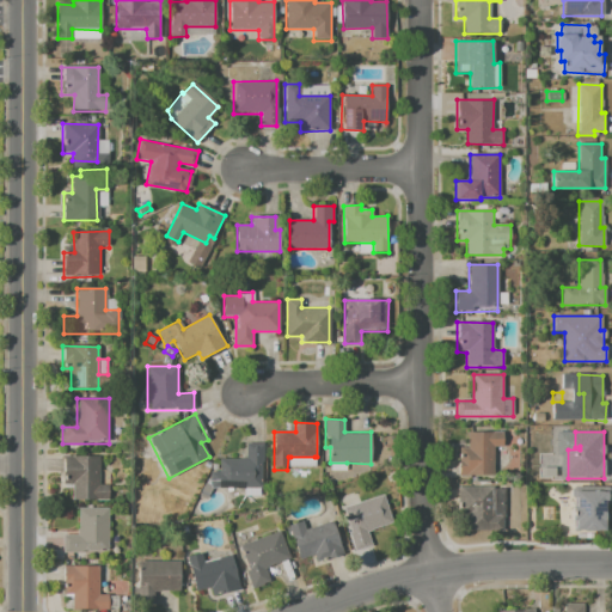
[(467,433),(503,433),(503,448),(494,448),(494,476),(458,476),(458,450),(467,450),(467,433)]
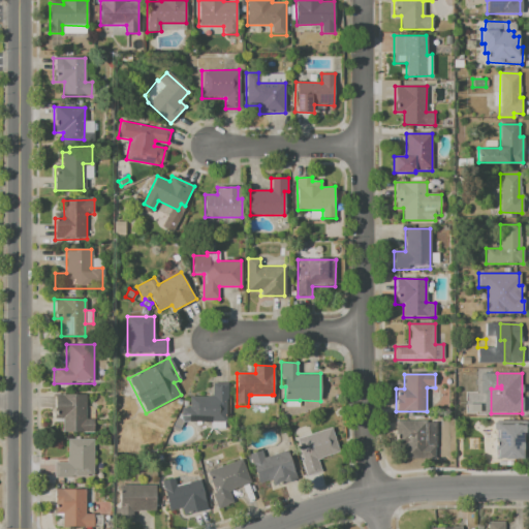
[(189,397),(212,397),(212,383),(227,383),(227,400),(225,400),(225,422),(224,422),(211,422),(183,422),(182,418),(182,407),(189,407),(189,397)]
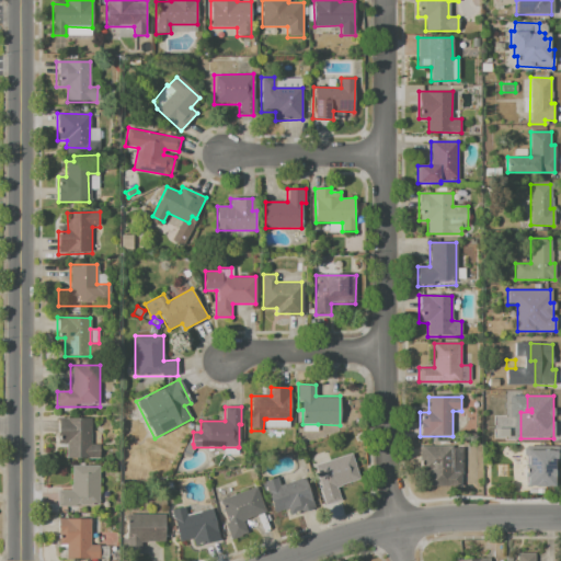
[(56,418),(91,419),(91,444),(100,445),(99,459),(66,459),(66,444),(56,444),(56,418)]
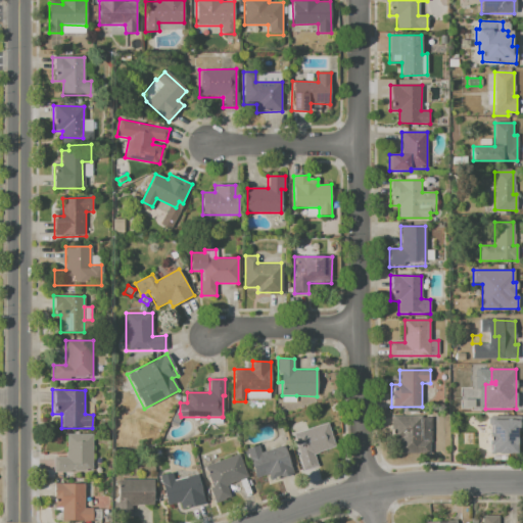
[(269,390),(269,399),(248,399),(248,390),(269,390)]
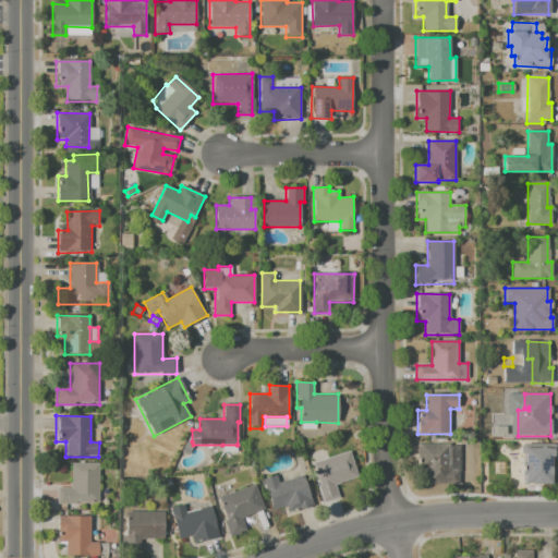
[(301,422),(316,422),(315,431),(301,431),(301,422)]
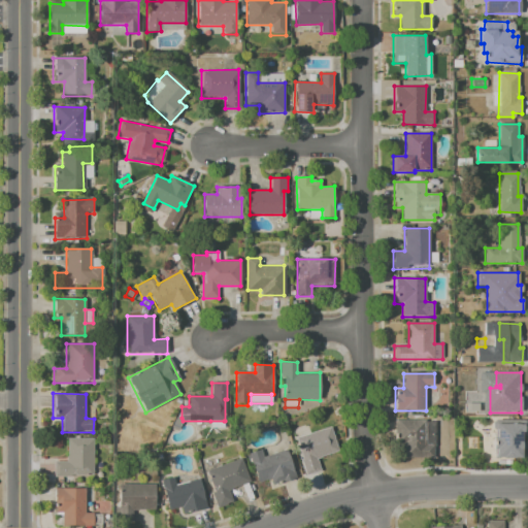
[(171,428),(176,417),(180,419),(182,421),(177,431),(171,428)]
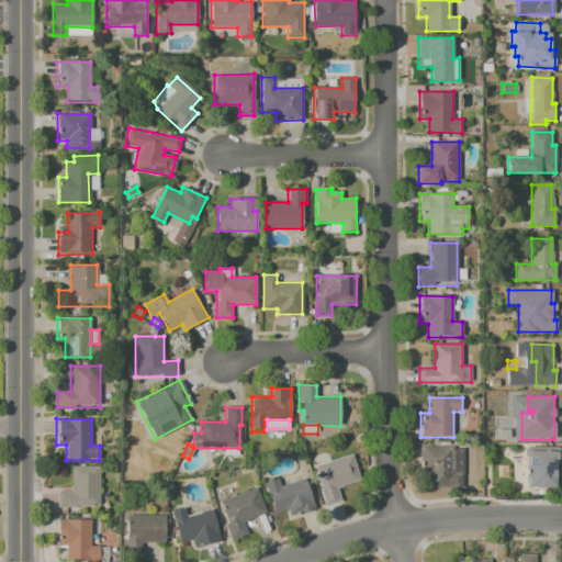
[(527,447),(539,447),(539,444),(550,444),(550,447),(559,447),(559,464),(555,464),(555,471),(559,471),(559,480),(555,480),(557,486),(549,486),(548,487),(536,487),(534,486),(527,486),(526,485),(526,484),(526,483),(526,481),(527,480),(527,478),(525,478),(525,473),(526,473),(526,465),(527,465),(527,458),(524,456),(524,449),(527,447)]
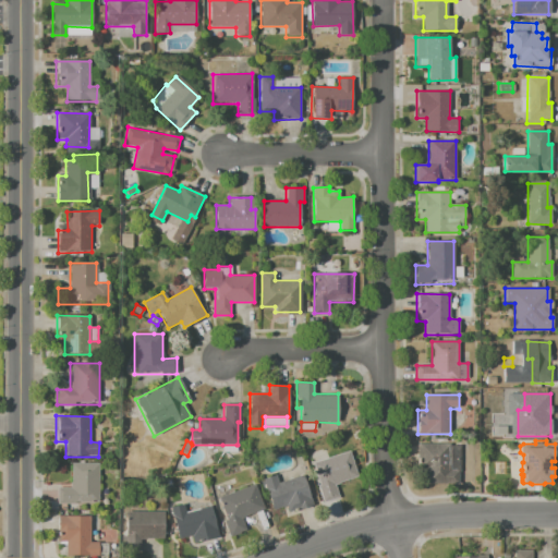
[(416,444),(460,444),(460,485),(425,485),(425,470),(416,470),(416,444)]
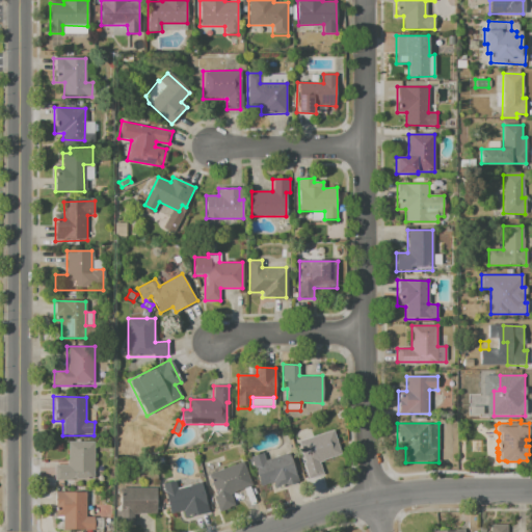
[(297,441),(333,430),(340,456),(319,461),(322,474),(308,478),(297,441)]
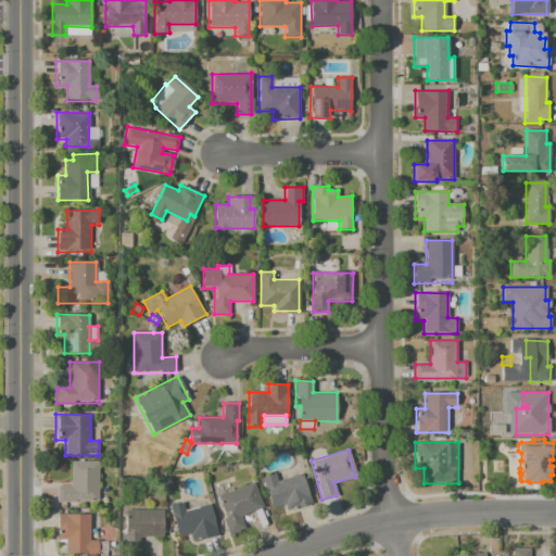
[(491,471),(491,458),(503,458),(502,471),(491,471)]
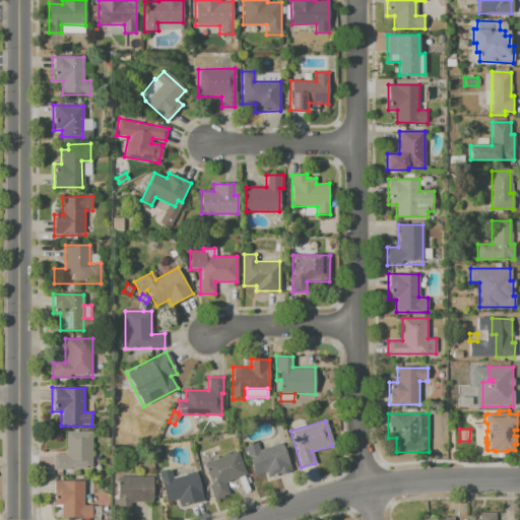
[(66,432),(91,432),(91,470),(53,470),(53,455),(66,455),(66,432)]
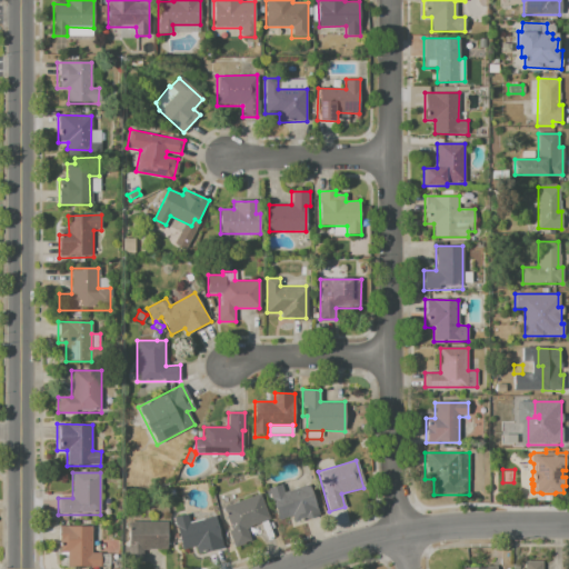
[(267,489),(280,483),(283,492),(308,483),(319,516),(293,525),(291,516),(278,520),(267,489)]
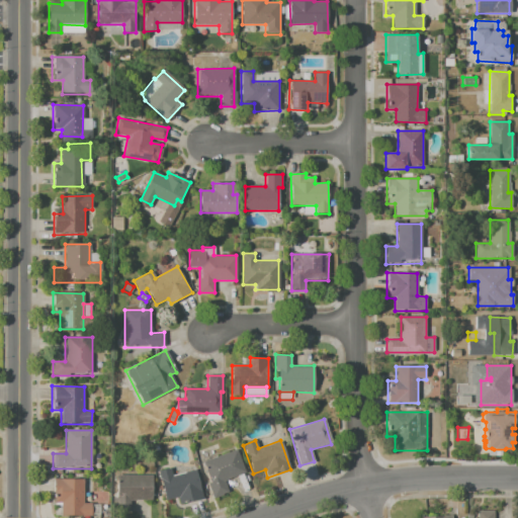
[(201,462),(236,449),(244,472),(225,480),(230,493),(216,499),(201,462)]
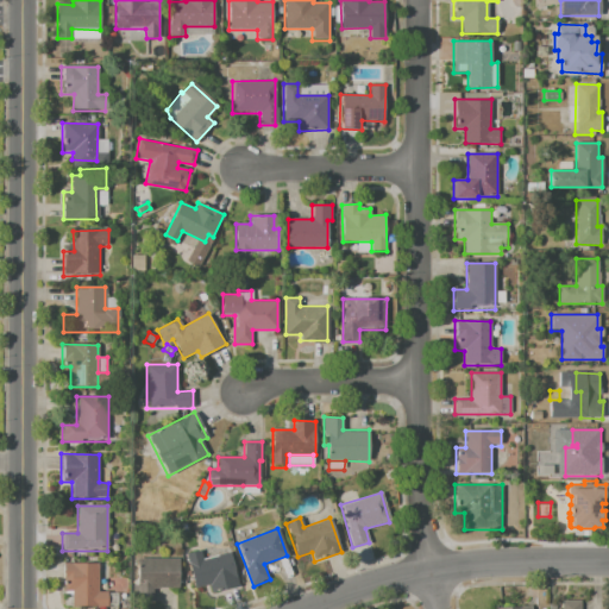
[(201,551),(186,554),(195,588),(215,583),(218,591),(240,585),(231,552),(203,560),(201,551)]
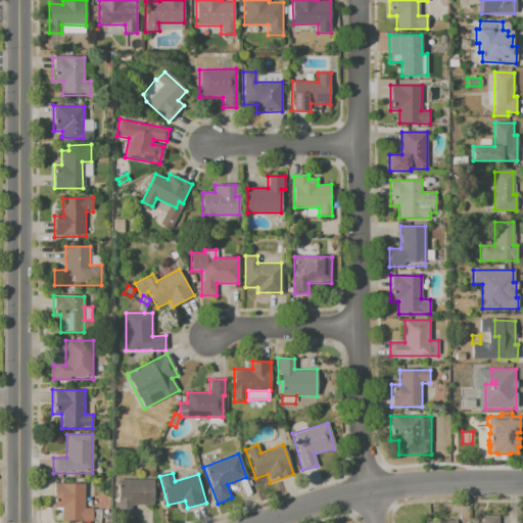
[(117,479),(153,480),(152,506),(133,505),(133,522),(116,522),(117,479)]
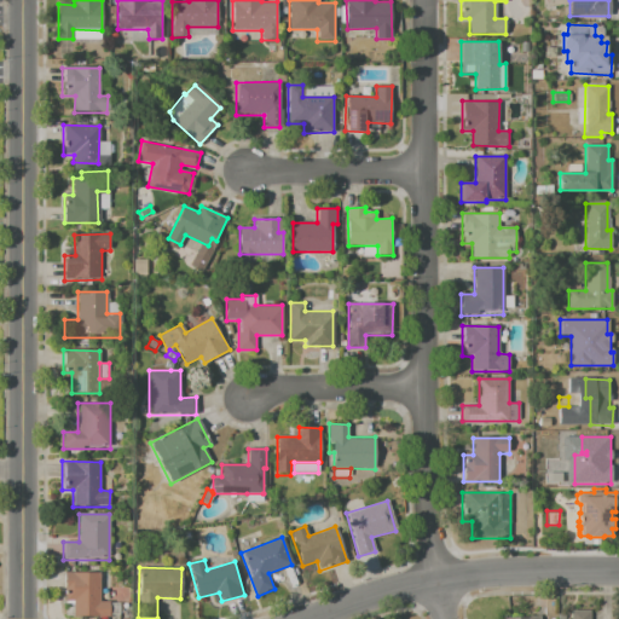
[(64,573),(98,572),(98,602),(109,602),(109,618),(75,618),(75,600),(64,600),(64,573)]
